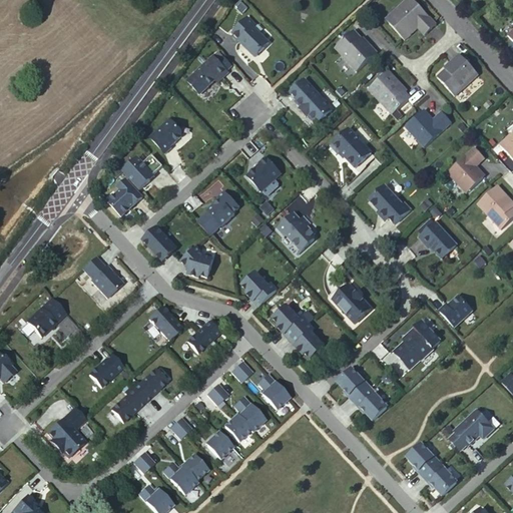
[(401,13),(390,24),(405,41),(418,29),(425,36),(436,26),(412,0),(408,0),(398,10),(401,13)]
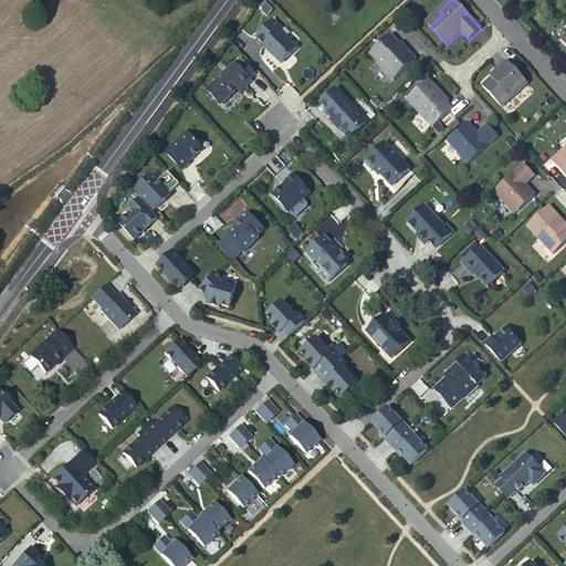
[(426,22),(430,27),(442,14),(439,11),(426,22)]
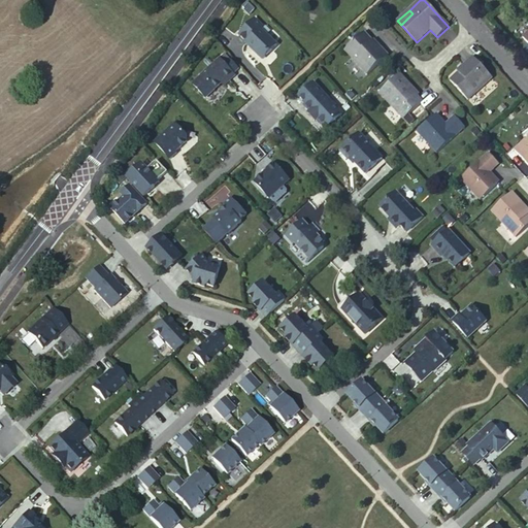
[(264,27),(256,19),(240,35),(249,42),(248,43),(251,46),(252,45),(255,48),(255,51),(264,60),(278,44),(263,29),(264,27)]
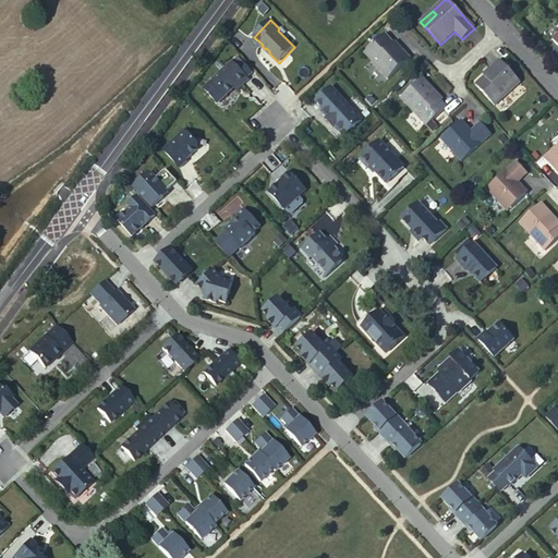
[(399,50),(392,44),(385,36),(365,55),(388,80),(411,59),(401,48),(399,50)]
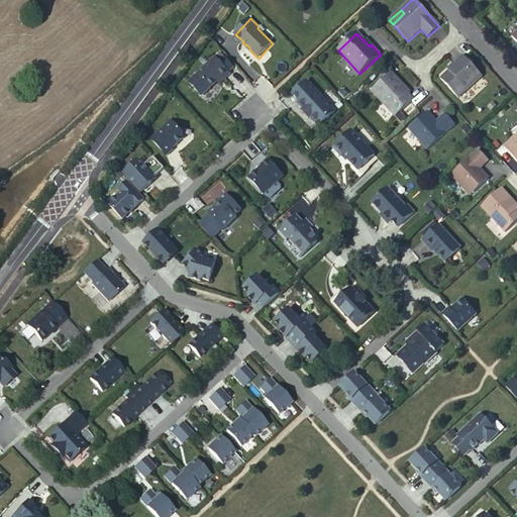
[(221,53),(216,58),(220,63),(225,58),(221,53)]
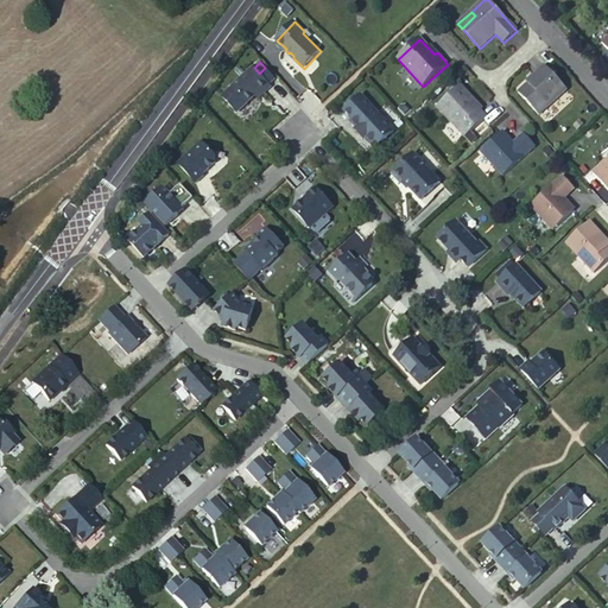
[(536,78),(529,84),(519,93),(539,114),(567,89),(545,65),(534,76),(536,78)]
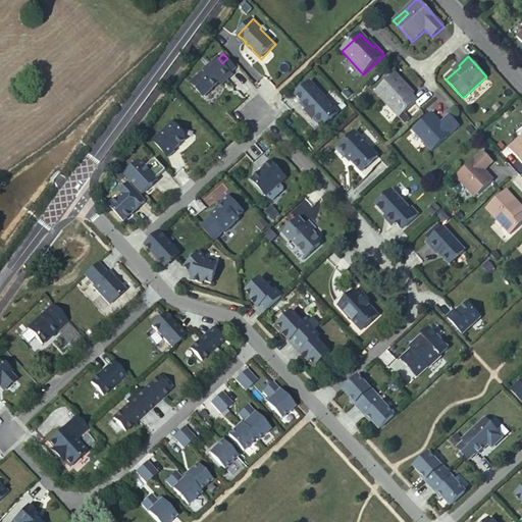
[(218,58),(200,74),(212,89),(219,83),(224,77),(227,80),(232,73),(231,72),(237,67),(227,58),(222,63),(218,58)]
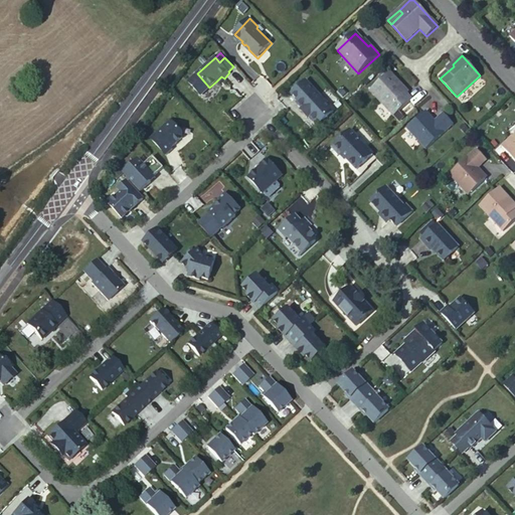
[(411,100),(406,94),(398,84),(400,82),(390,72),(370,91),(393,116),(411,100)]
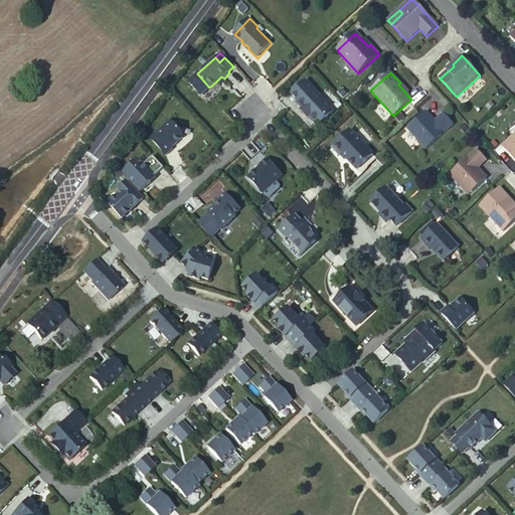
[(307,79),(292,94),(300,102),(298,103),(304,110),(302,111),(308,118),(310,116),(319,126),(335,111),(307,79)]
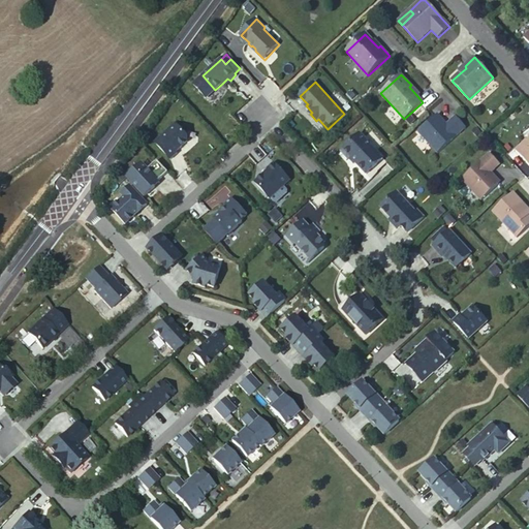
[(409,87),(417,96),(419,94),(411,85),(409,87)]
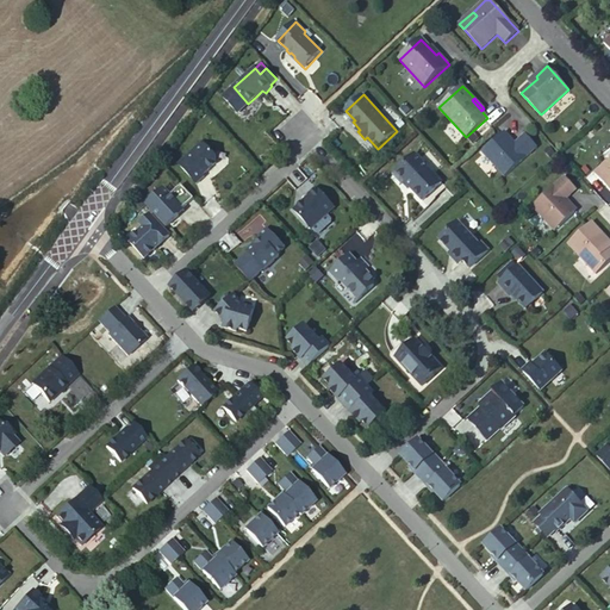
[(504,134),(503,135),(514,147),(515,144),(504,134)]
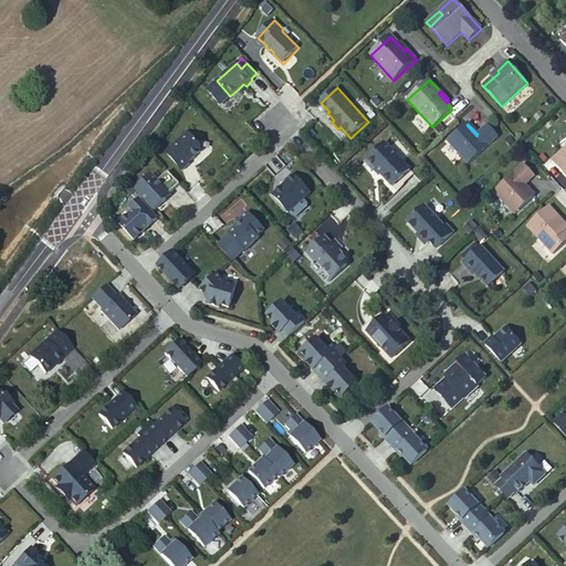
[(477,136),(467,125),(448,142),(468,164),(498,137),(488,126),(478,134),(477,136)]
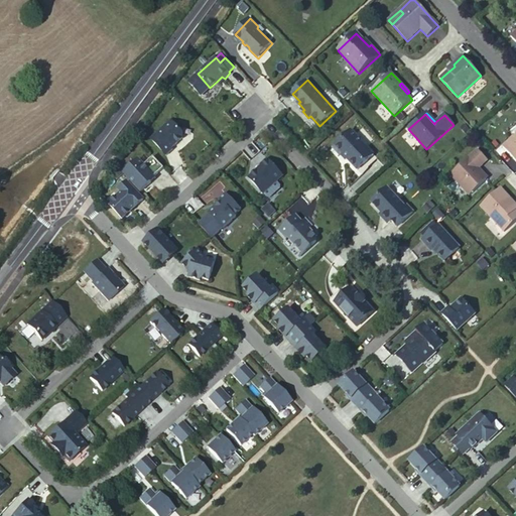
[(171,120),(151,138),(166,154),(173,148),(171,147),(182,137),(182,132),(171,120)]
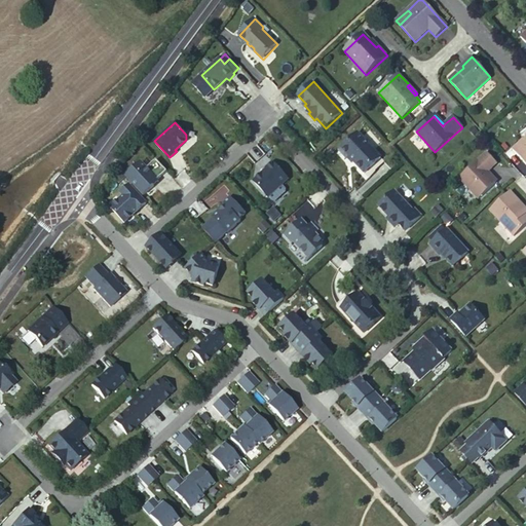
[(348,158),(349,157),(354,161),(365,174),(382,157),(359,133),(340,150),(347,159),(348,158)]
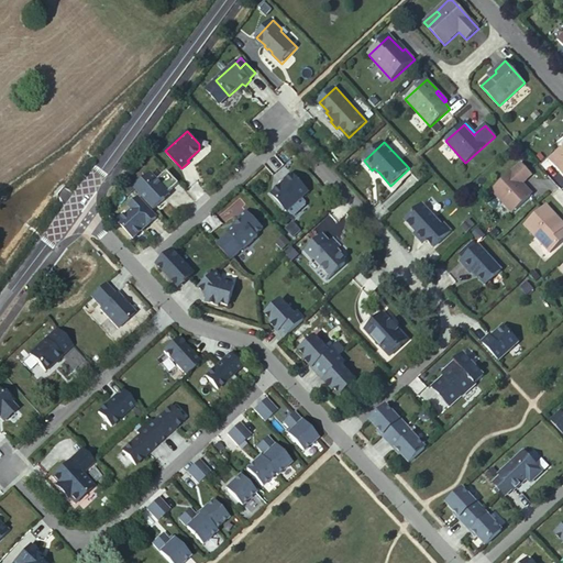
[(562,175),(562,146),(549,161),(562,175)]
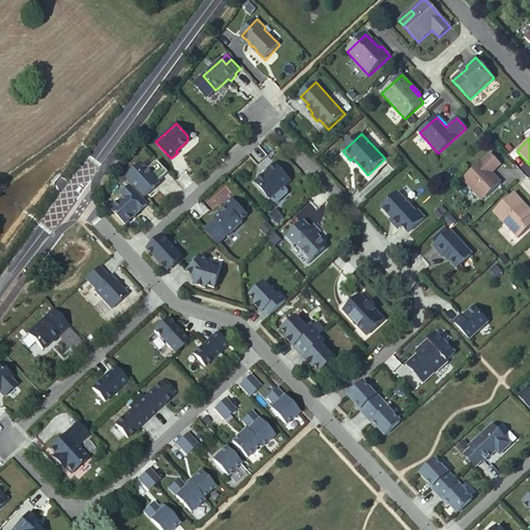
[(481,201),(498,185),(490,175),(492,173),(500,166),(491,154),(462,180),(481,201)]
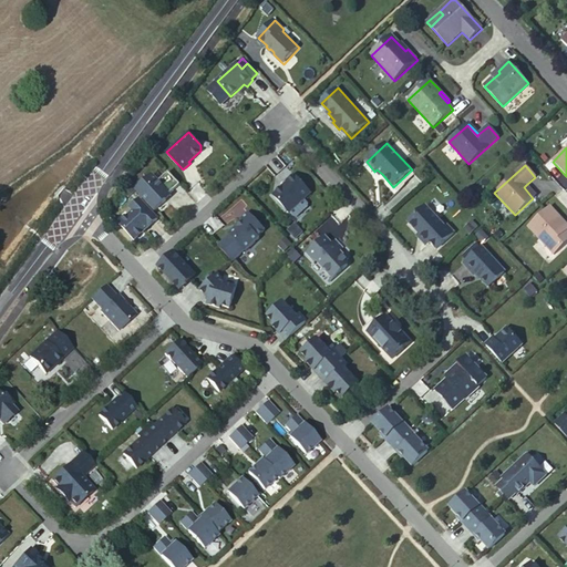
[(156,171),(153,174),(158,181),(163,177),(156,171)]
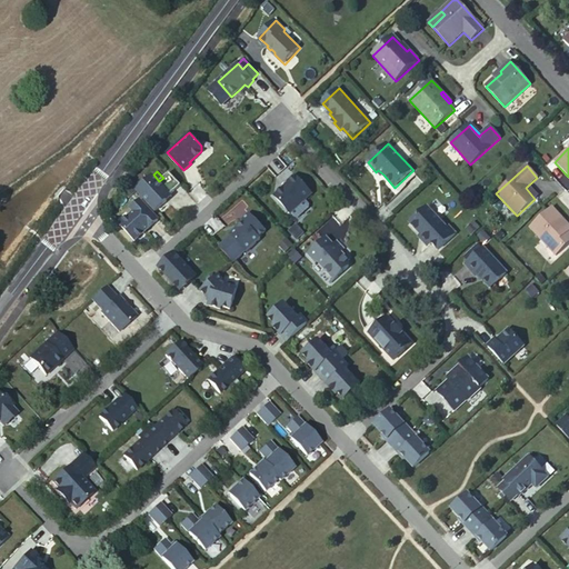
[(170,193),(181,185),(169,172),(163,178),(159,181),(153,175),(137,190),(156,210),(167,200),(166,199),(170,193)]
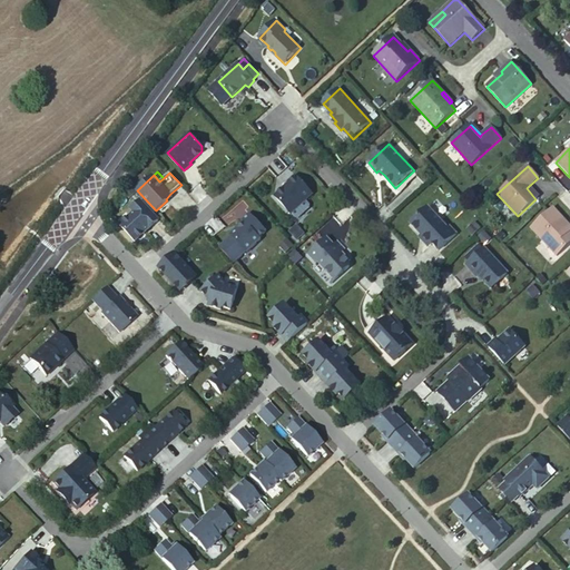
[(288,183),(290,184),(275,197),(291,214),(313,194),(296,176),(288,183)]
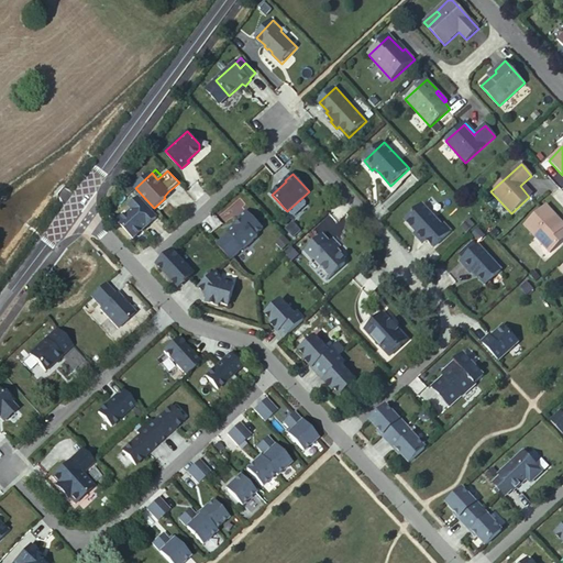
[(520,186),(529,197),(532,195),(522,184),(520,186)]
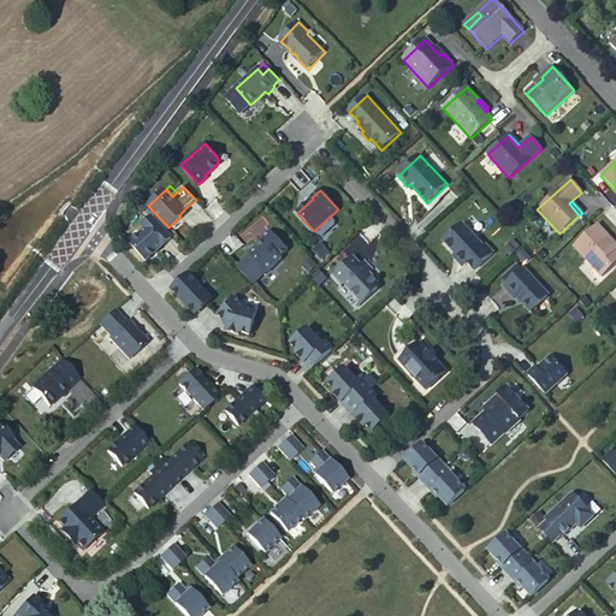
[(141,232),(129,243),(146,261),(171,237),(152,215),(141,225),(144,229),(141,232)]
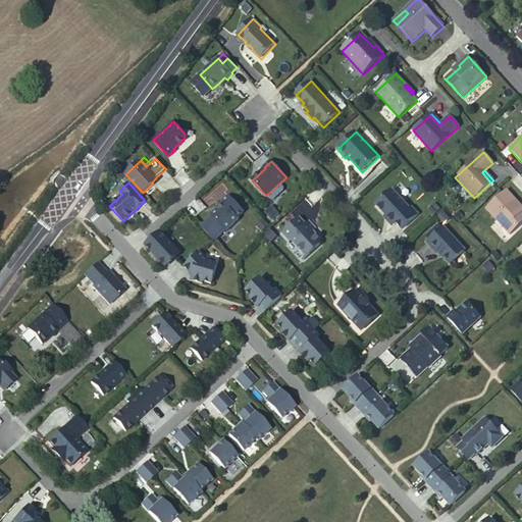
[(394,191),(377,205),(387,216),(396,225),(397,223),(403,230),(419,214),(413,208),(411,210),(394,191)]
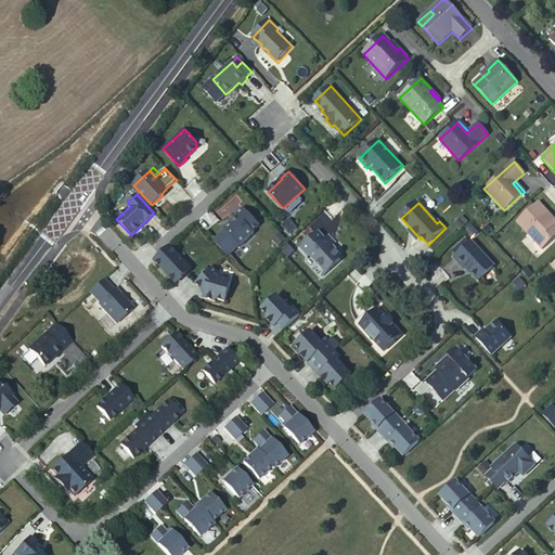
[(554,224),(546,216),(549,214),(538,203),(517,222),(542,249),(554,237),(554,224)]
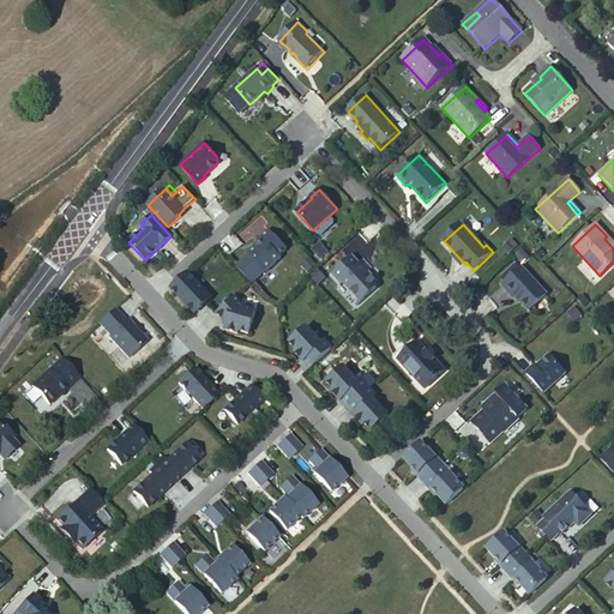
[(288,250),(270,230),(262,238),(263,239),(259,244),(260,244),(258,246),(256,246),(248,253),(266,272),(282,258),(280,256),(288,250)]
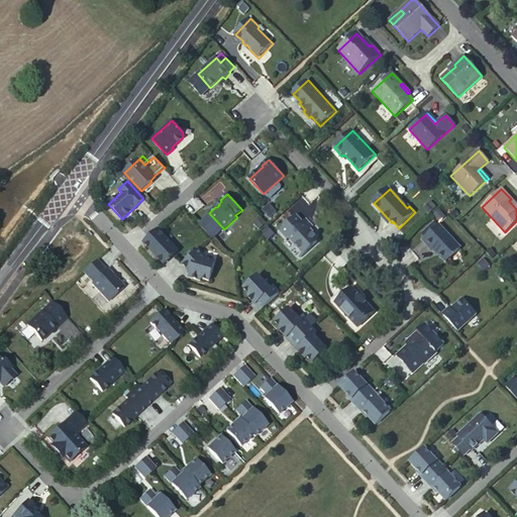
[(270,205),(264,211),(270,218),(276,212),(270,205)]
